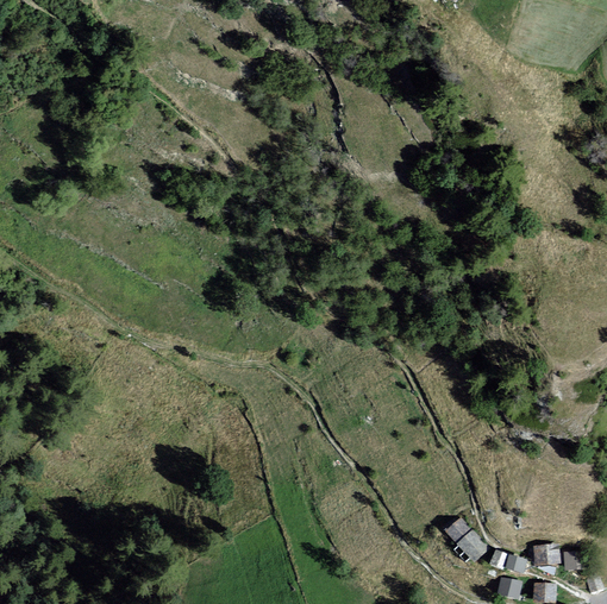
[(462,515),(445,529),(475,561),(490,547),(462,515)]
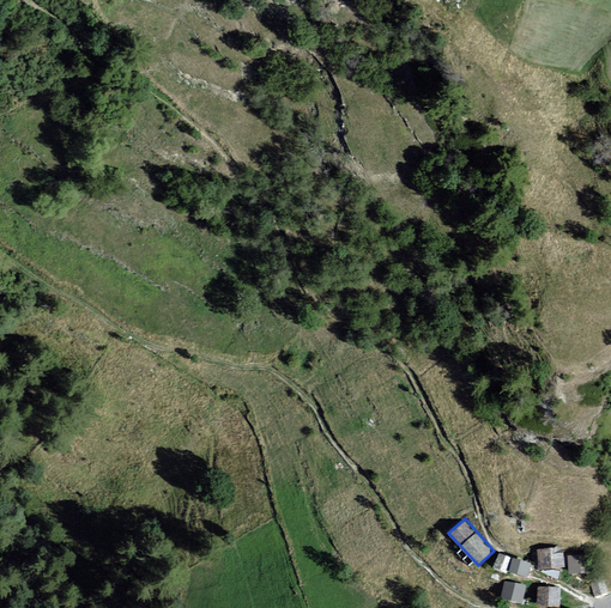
[(562,547),(537,549),(538,569),(564,566),(562,547)]
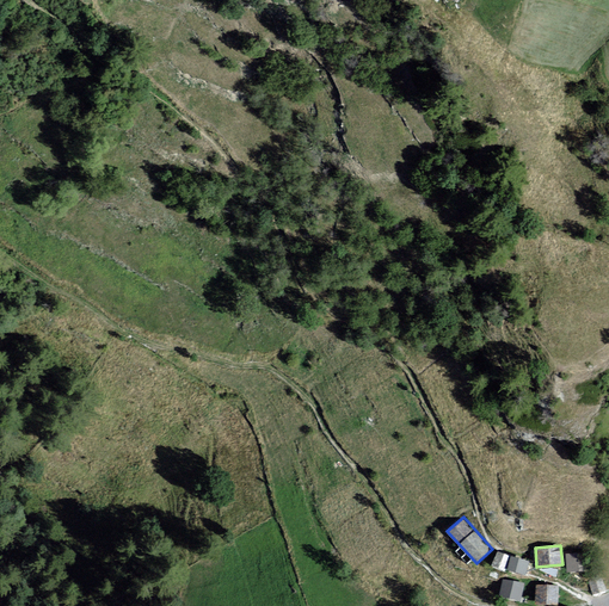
[(497,551),(491,566),(503,572),(510,557),(497,551)]
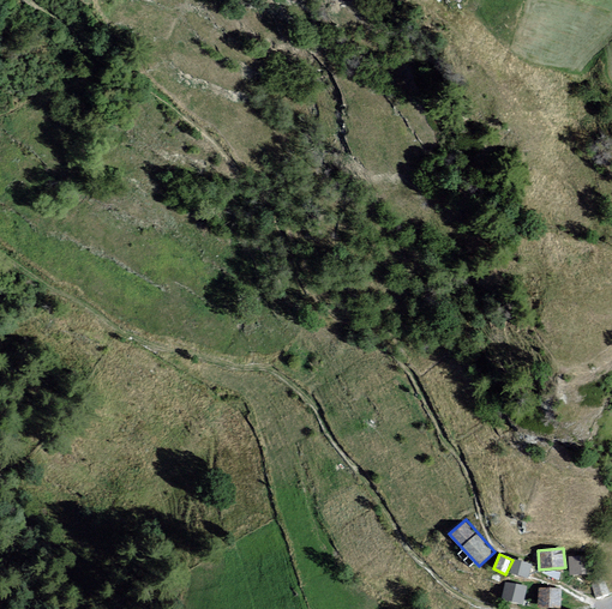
[(571,556),(571,574),(588,574),(589,556),(571,556)]
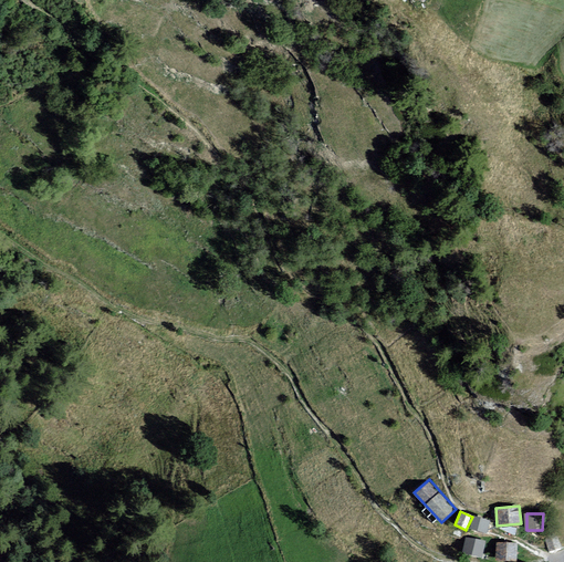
[(473,517),(468,531),(481,537),(487,522),(473,517)]
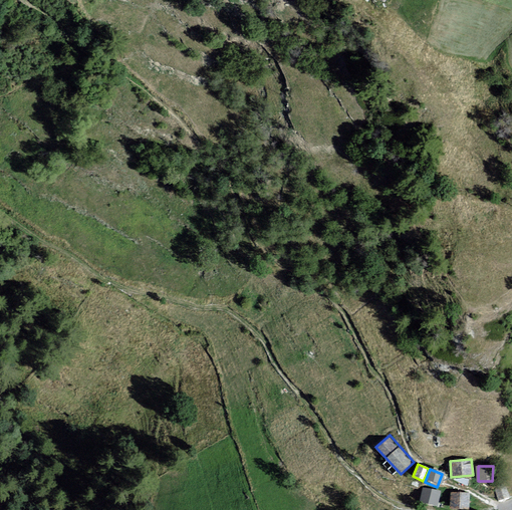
[(506,486),(495,489),(498,499),(509,497),(506,486)]
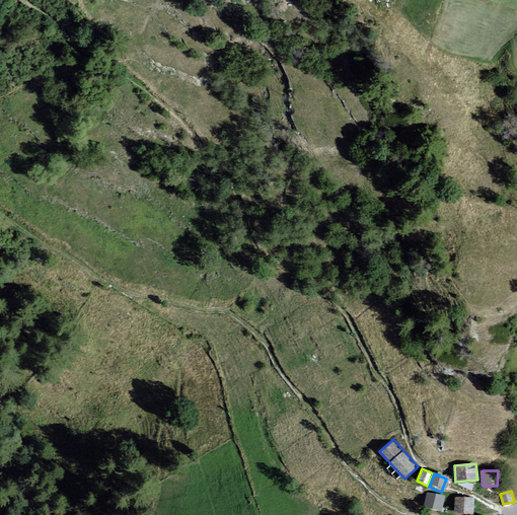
[(427,492),(424,507),(441,511),(444,496),(427,492)]
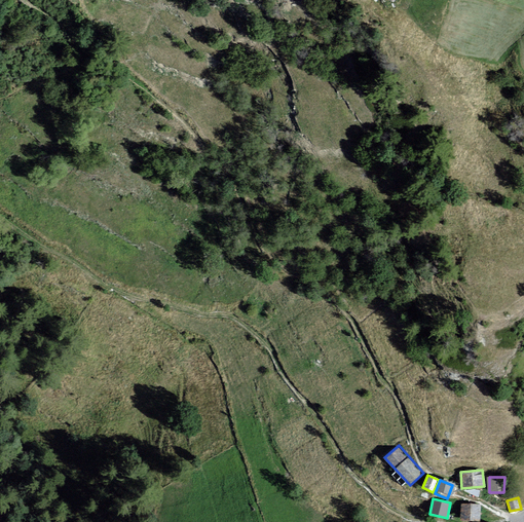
[(484,501),(464,500),(463,519),(483,519),(484,501)]
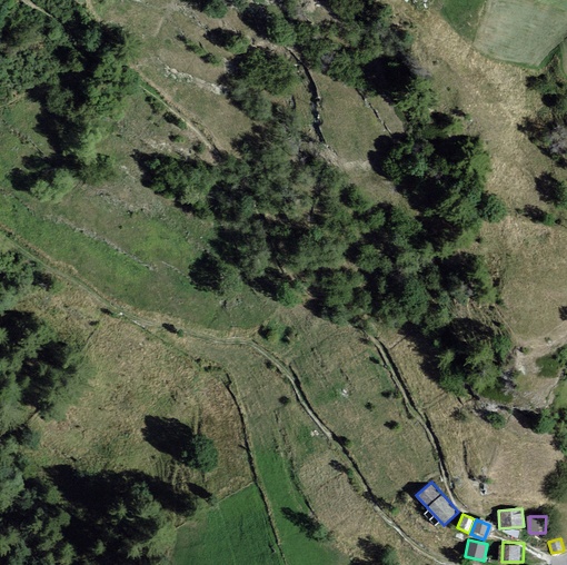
All buildings are outlined.
